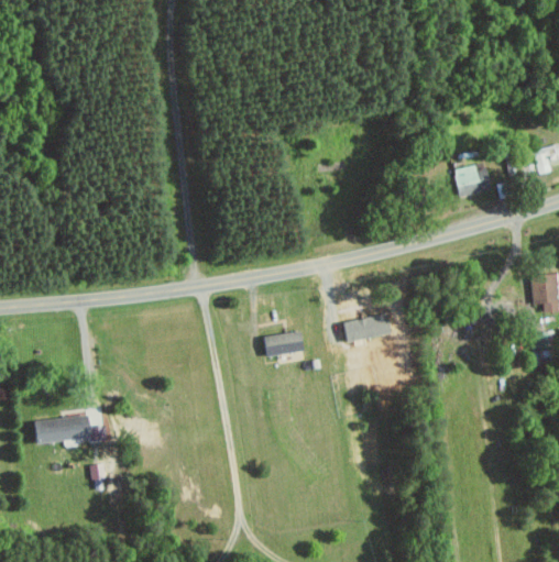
[(554,172),(550,162),(558,158),(558,144),(536,150),(541,175),(554,172)]
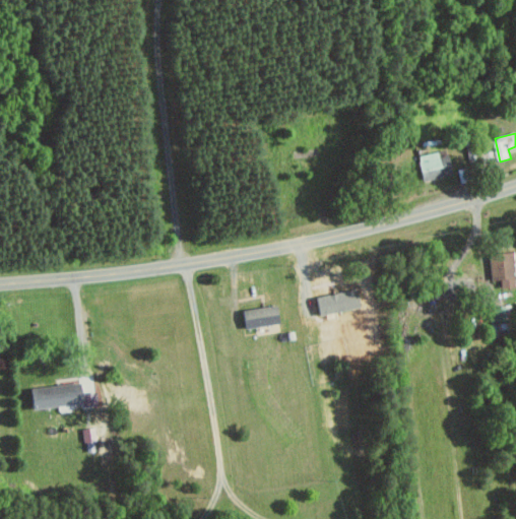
[(424,181),(454,176),(450,155),(440,157),(439,152),(418,156),(424,181)]
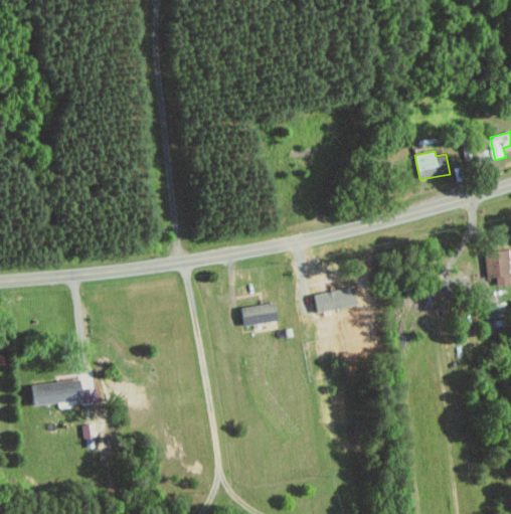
[(510,249),(487,251),(488,278),(510,276),(510,249)]
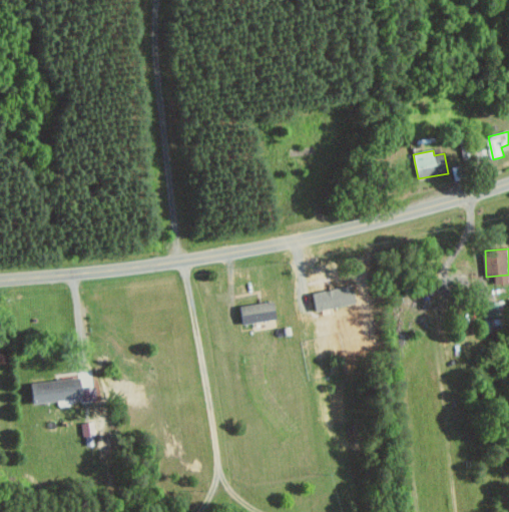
[(278,318),(275,300),(238,306),(242,325),(278,318)]
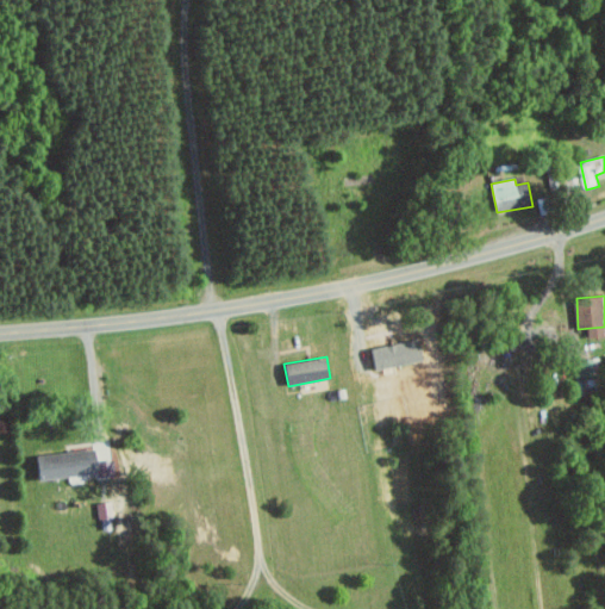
[(578,395),(596,392),(593,359),(574,360),(578,395)]
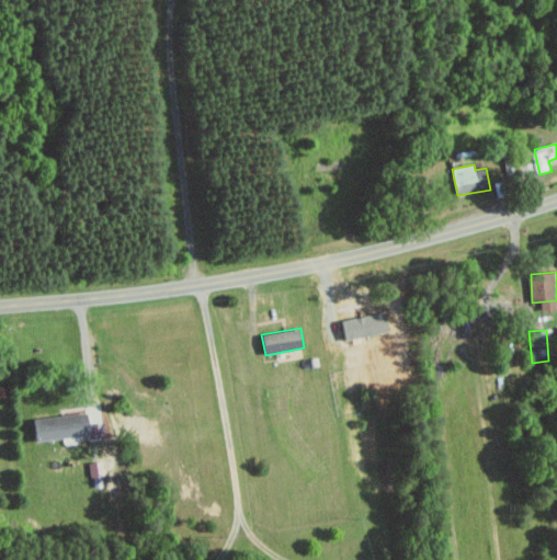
[(35,440),(89,436),(88,413),(33,418),(35,440)]
